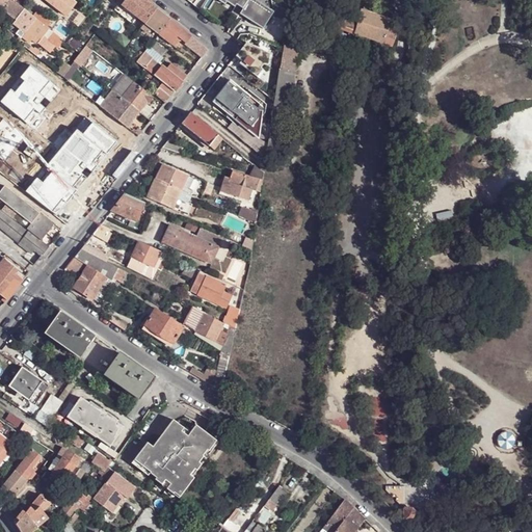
[(12,0),(0,0),(0,6),(0,7),(4,10),(12,0)]
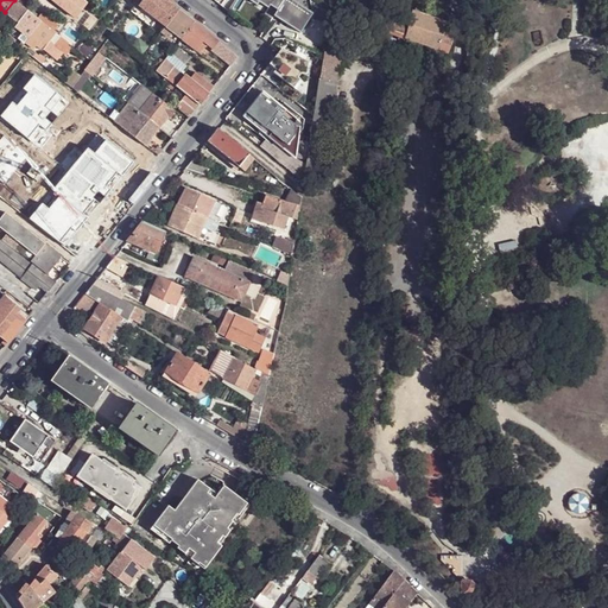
[(19,23),(27,11),(16,0),(14,0),(5,12),(19,23)]
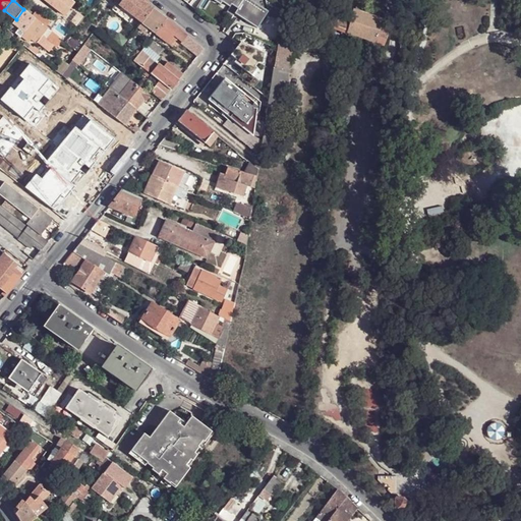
[(47,0),(66,15),(75,3),(71,0),(47,0)]
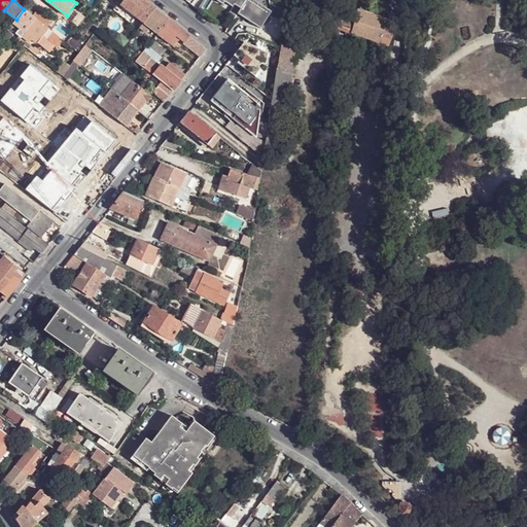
[(125,0),(119,0),(113,8),(131,22),(135,15),(121,4),(125,0)]
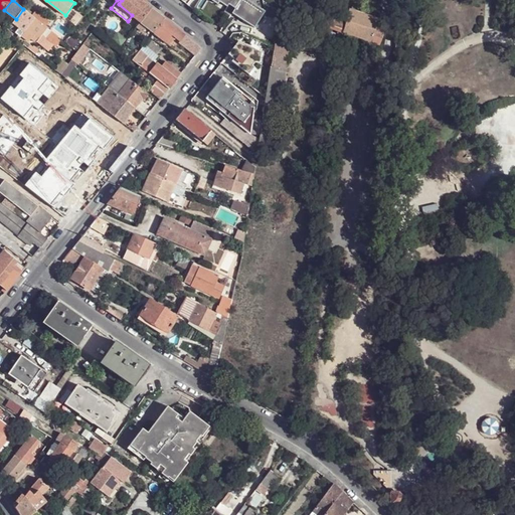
[(122,0),(119,4),(132,15),(143,1),(141,0),(122,0)]
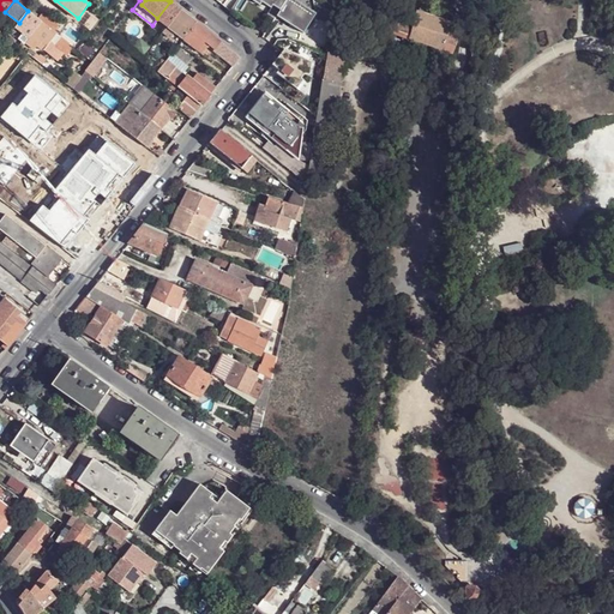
[(259,0),(263,2),(271,8),(274,5),(281,10),(277,16),(292,24),(295,18),(308,26),(317,12),(313,0),(259,0)]
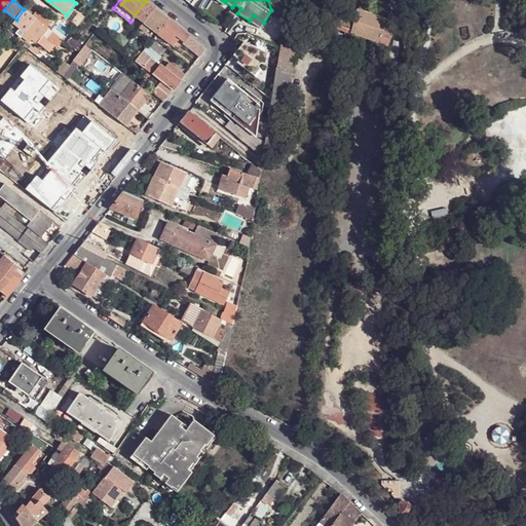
[(34,5),(30,1),(25,7),(30,10),(34,5)]
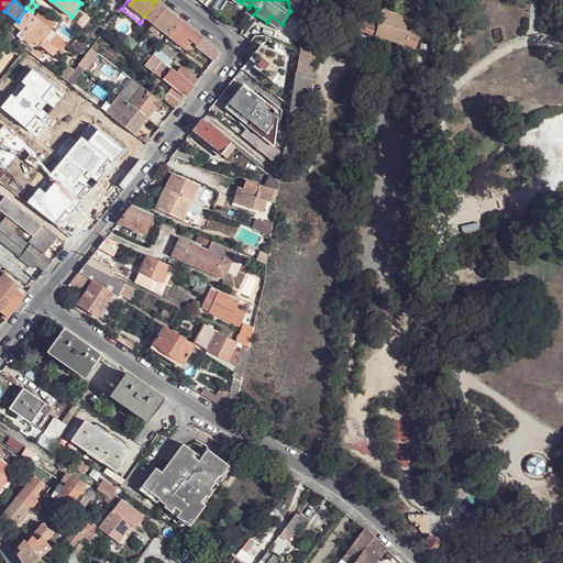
[(146,18),(155,24),(166,10),(156,1),(144,17),(146,18)]
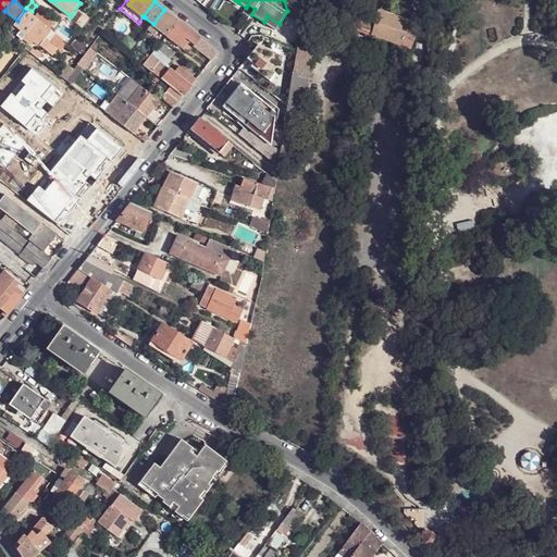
[(403,45),(411,48),(417,35),(409,32),(413,21),(390,12),(379,9),(372,34),(403,45)]
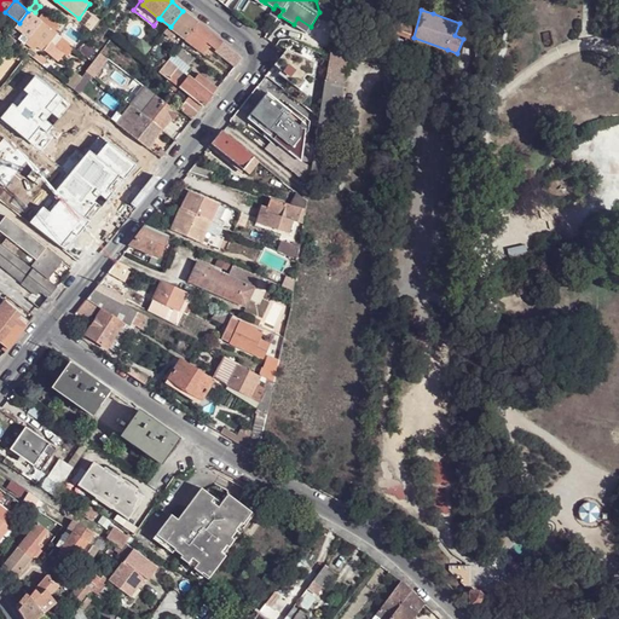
[(33,34),(42,22),(39,19),(28,11),(19,23),(33,34)]
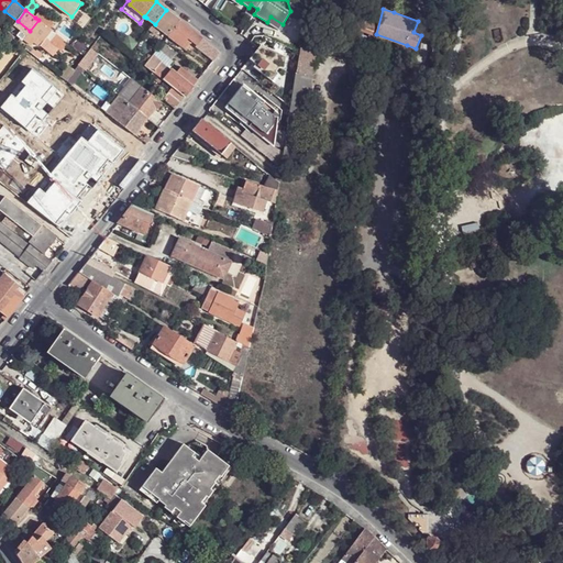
[(181,21),(166,10),(155,24),(169,36),(181,21)]
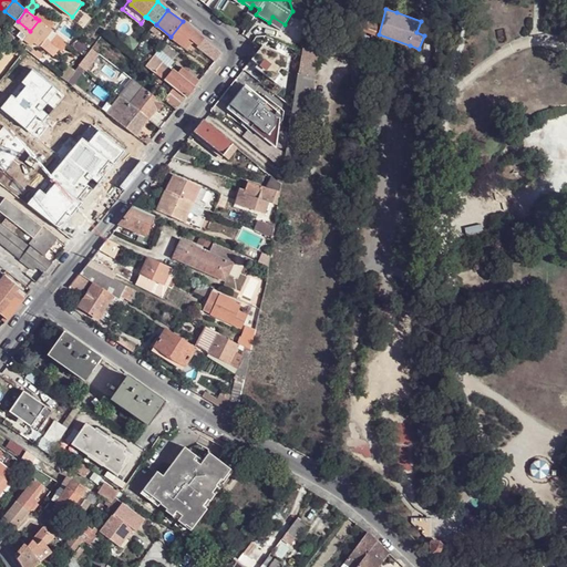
[(4,11),(3,13),(14,23),(18,21),(4,11)]
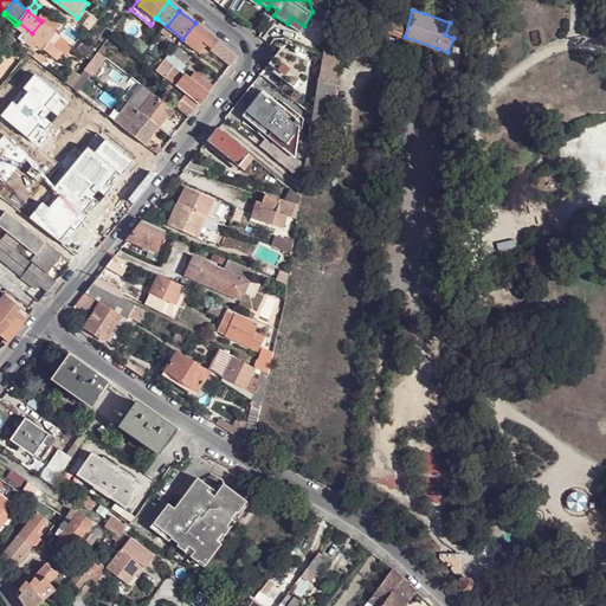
[(43,13),(38,19),(42,21),(53,31),(58,26),(43,13)]
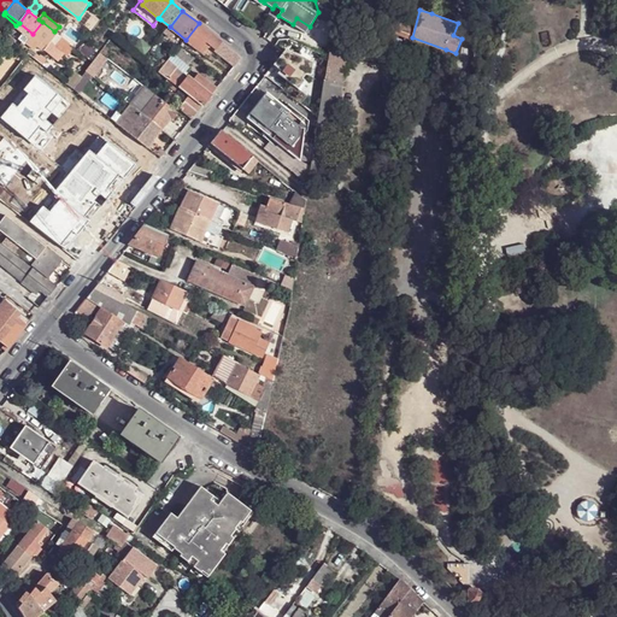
[(410,39),(412,23),(398,18),(395,17),(394,19),(391,31),(410,39)]
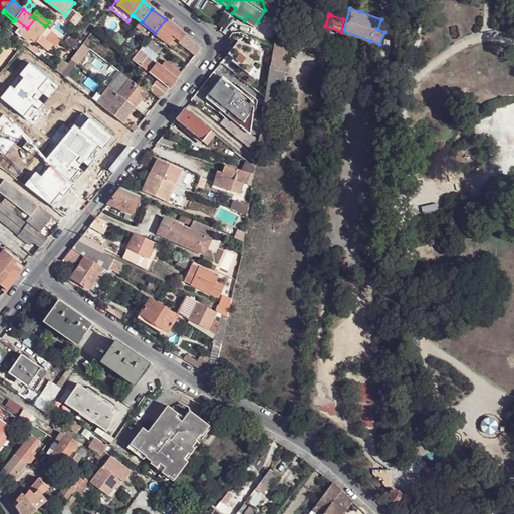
[(287,16),(278,15),(275,35),(284,37),(287,16)]
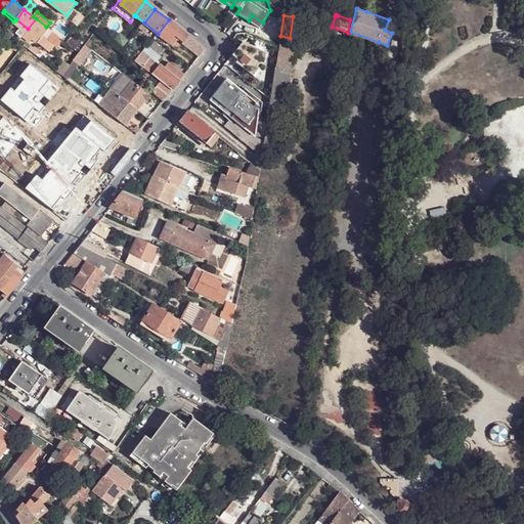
[(28,29),(41,39),(46,33),(49,29),(46,27),(36,18),(28,29)]
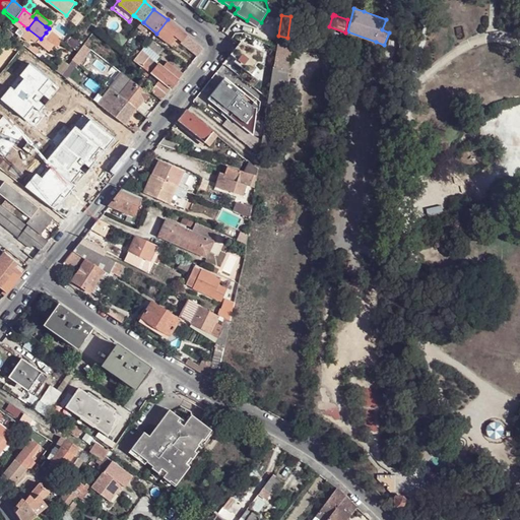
[(13,21),(13,22),(25,31),(27,28),(16,19),(13,21)]
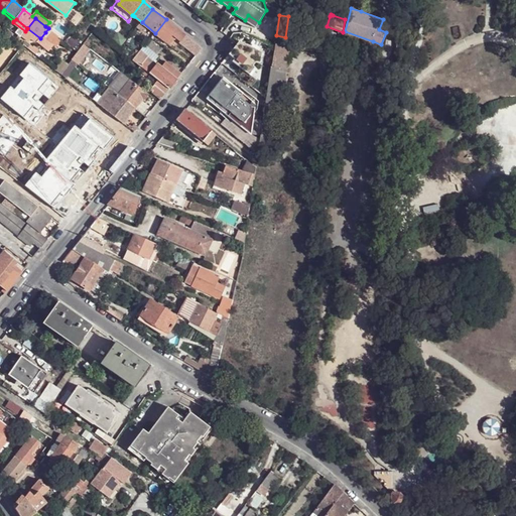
[(155,33),(166,42),(173,34),(176,37),(181,41),(182,39),(186,35),(166,19),(155,33)]
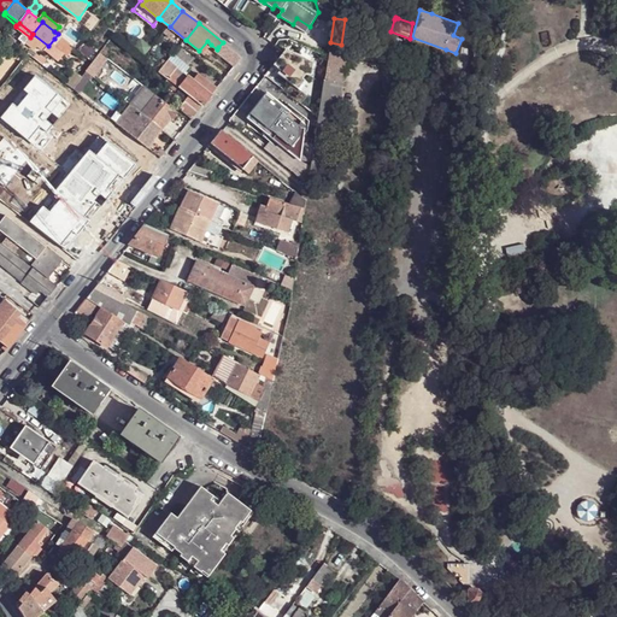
[(30,37),(29,40),(43,51),(48,46),(33,34),(30,37)]
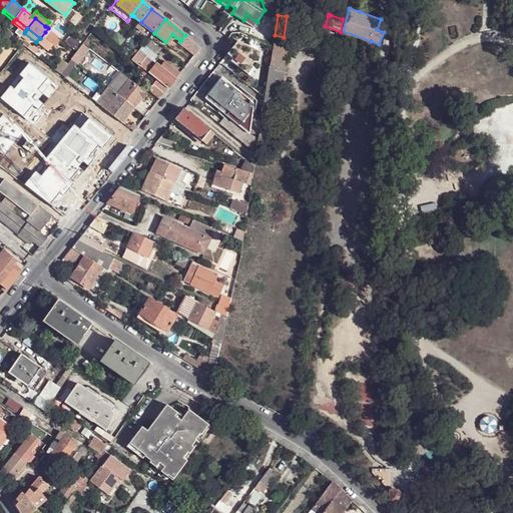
[(54,43),(59,36),(52,31),(48,28),(45,32),(52,37),(50,40),(54,43)]
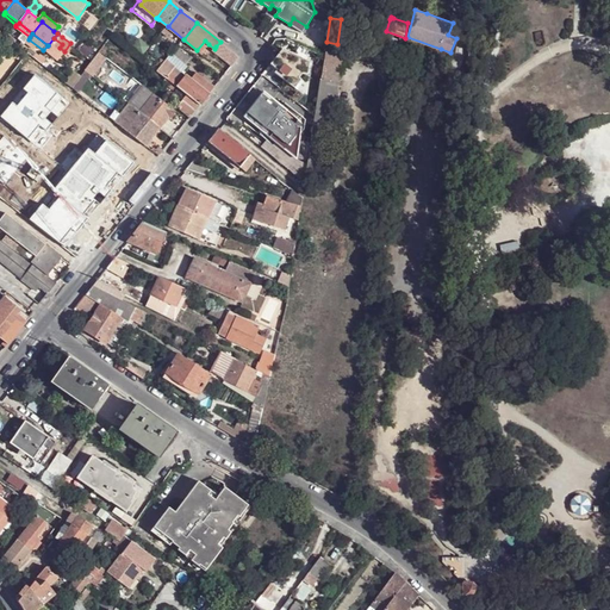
[(441,49),(408,37),(405,43),(425,51),(424,54),(439,58),(441,49)]
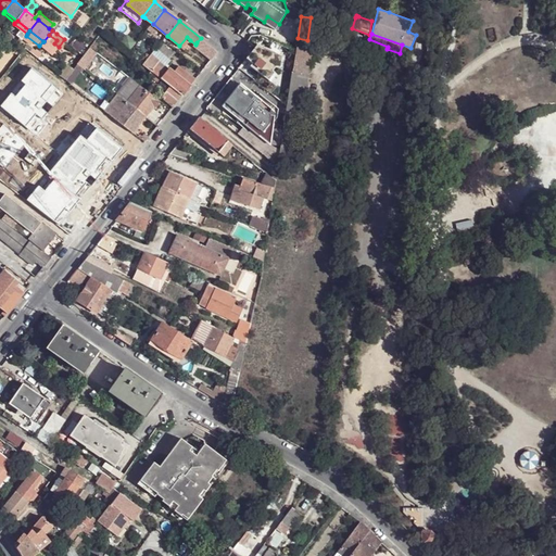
[(285,46),(264,36),(247,58),(253,63),(251,66),(269,80),(276,73),(274,71),(276,67),(281,67),(282,55),(280,54),(285,46)]
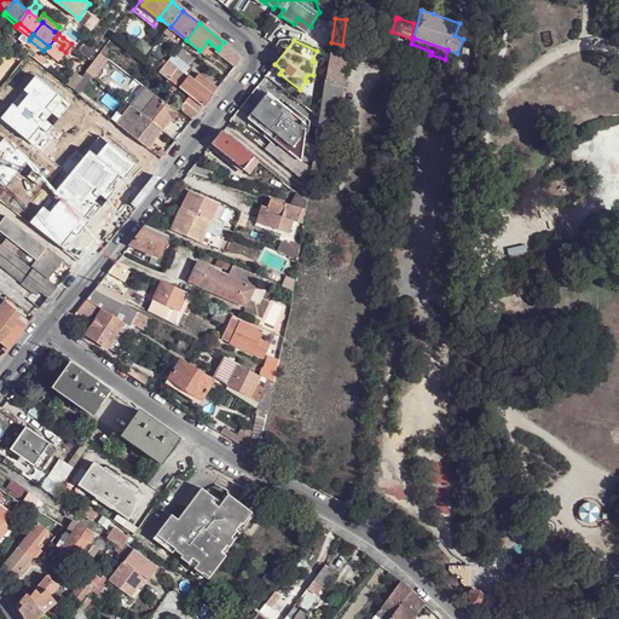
[(208,41),(200,51),(203,53),(212,45),(208,41)]
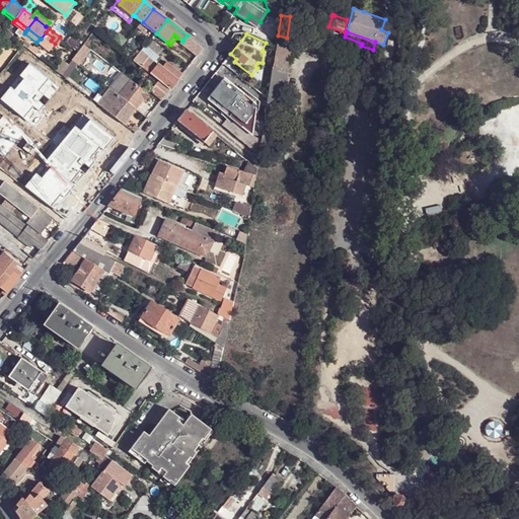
[(188,35),(183,40),(190,45),(191,44),(193,45),(196,42),(188,35)]
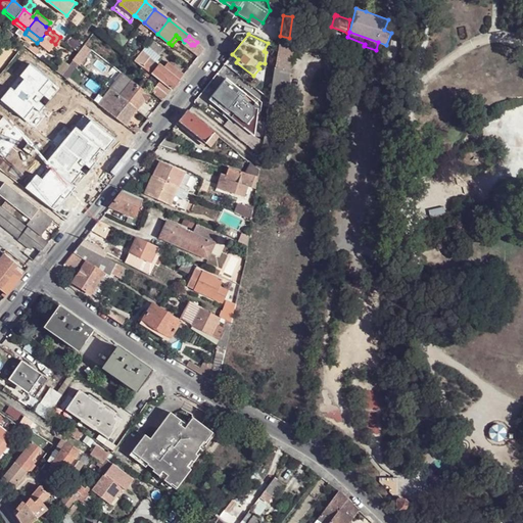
[(291,68),(296,38),(289,38),(280,36),(278,48),(275,65),(291,68)]
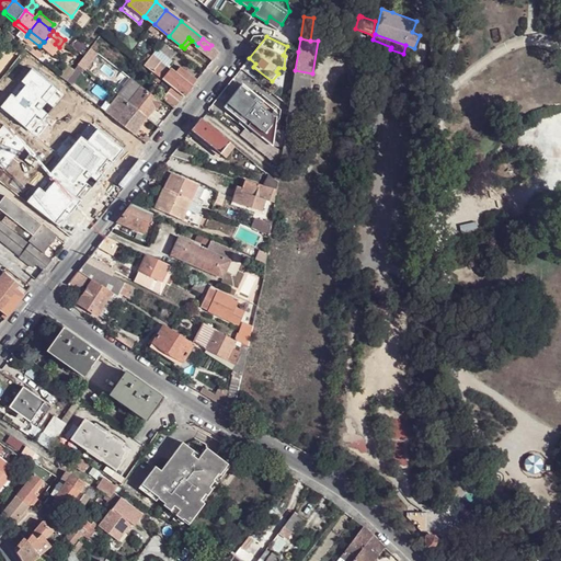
[(171,59),(175,53),(165,44),(160,50),(171,59)]
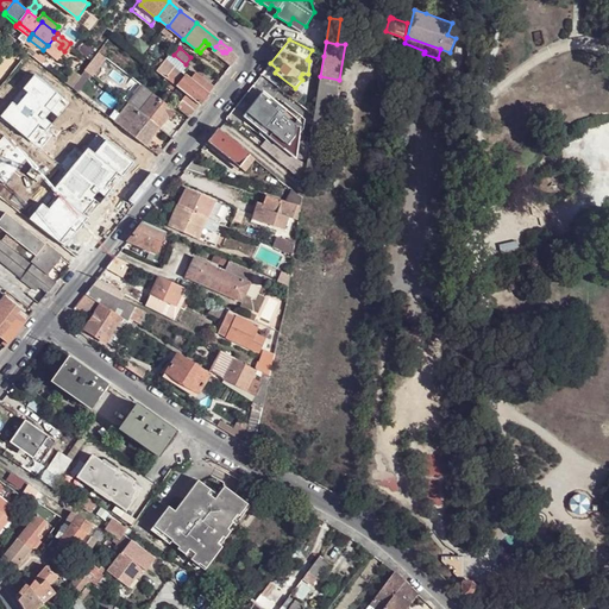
[(239,57),(230,49),(226,52),(224,57),(233,64),(239,57)]
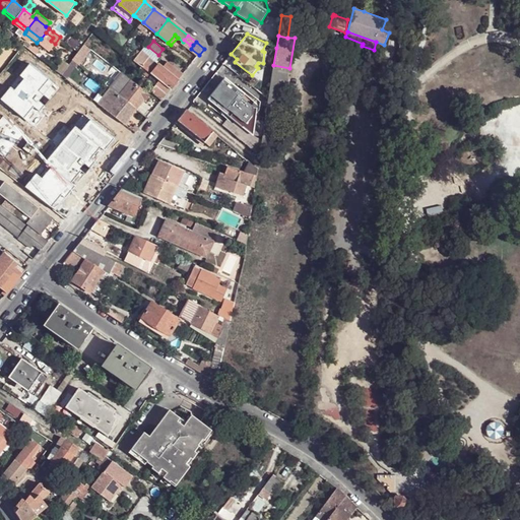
[(37,55),(24,45),(17,53),(29,63),(34,59),(37,55)]
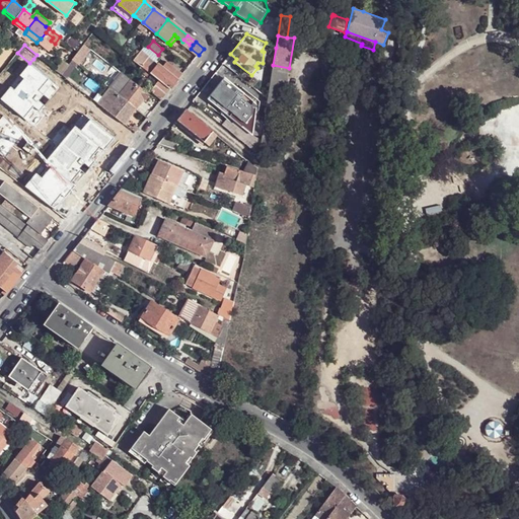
[(79,52),(75,57),(80,60),(87,52),(82,48),(79,52)]
